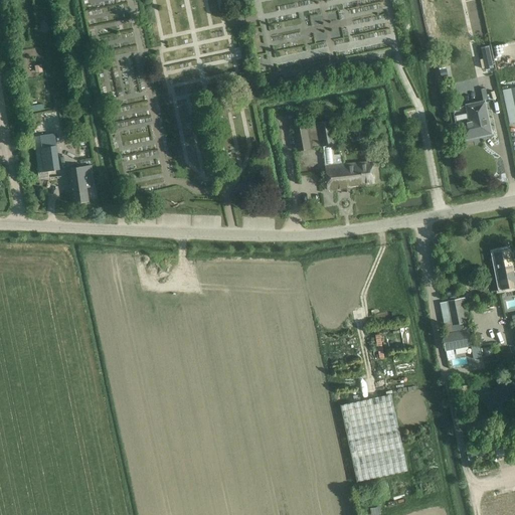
[(177,0),(167,0),(169,11),(179,10),(177,0)]
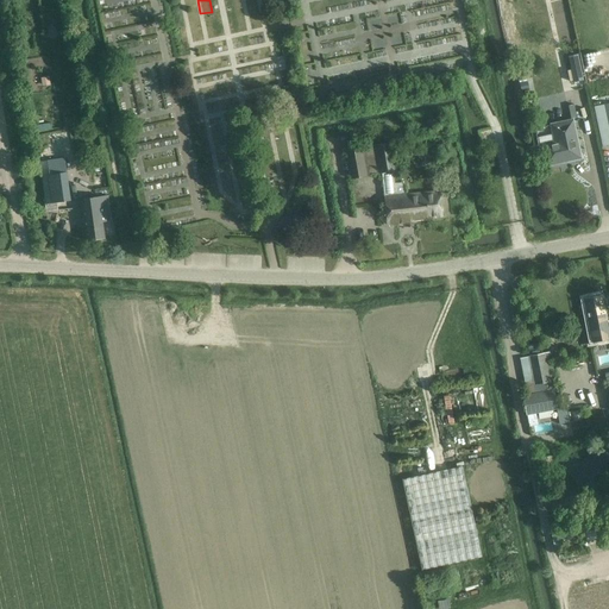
[(578,54),(567,56),(571,69),(573,82),(584,80),(578,54)]
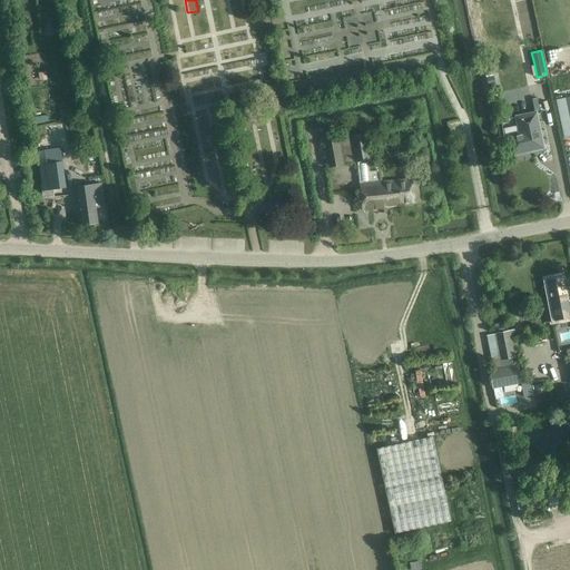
[(46,71),(38,72),(40,81),(48,79),(46,71)]
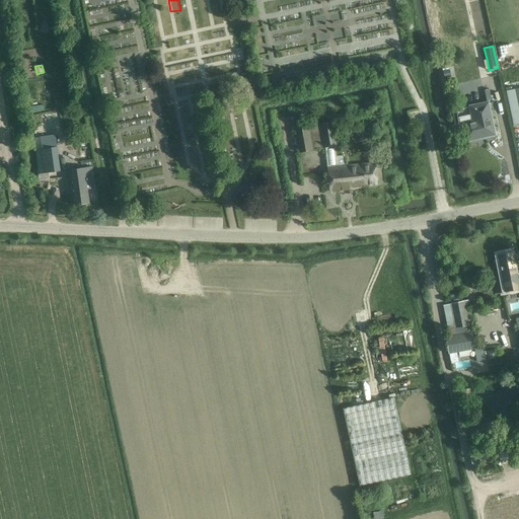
[(518,87),(508,91),(516,125),(518,124),(518,87)]
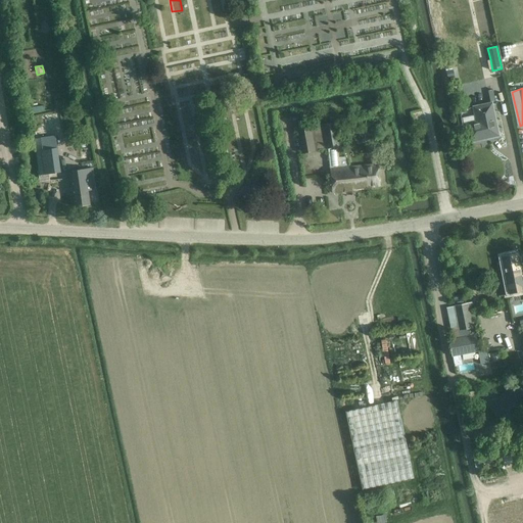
[(471,123),(462,125),(464,133),(467,133),(469,142),(481,140),(480,136),(485,135),(485,136),(485,137),(486,138),(487,138),(488,138),(498,136),(496,126),(491,103),(473,107),(475,115),(473,116),(470,121),(471,123)]
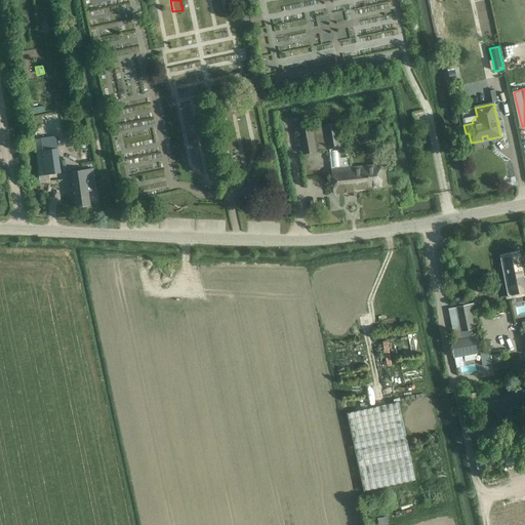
[(350,114),(349,114),(351,122),(371,119),(369,110),(361,112),(360,109),(350,110),(350,114)]
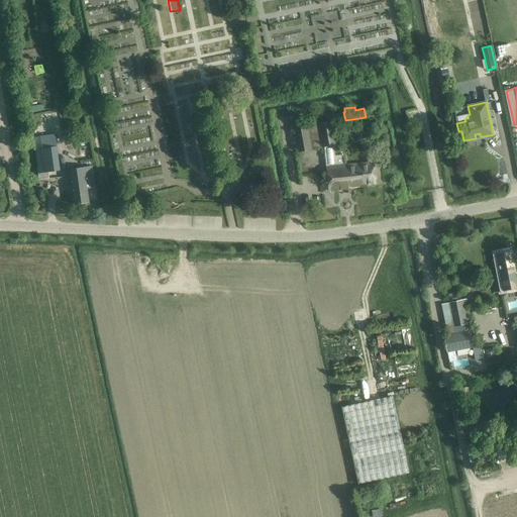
[(336,143),(331,121),(293,129),(298,151),(324,146),(327,181),(328,191),(342,189),(342,193),(348,192),(348,188),(376,184),(375,174),(374,162),(344,165),(343,160),(340,157),(335,157),(333,145),(336,143)]
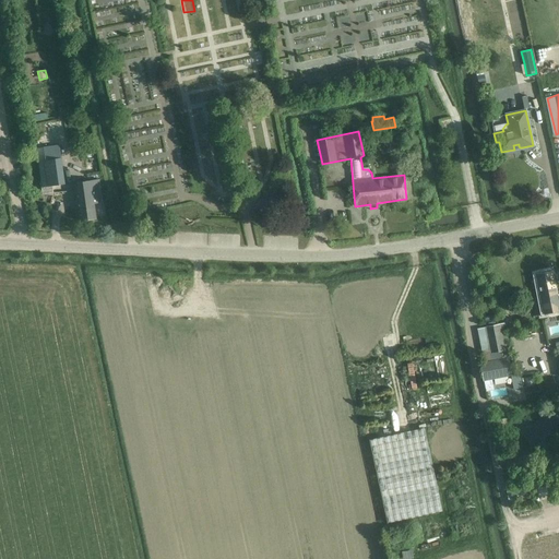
[(37,162),(42,188),(66,185),(61,158),(60,146),(47,149),(48,159),(37,162)]
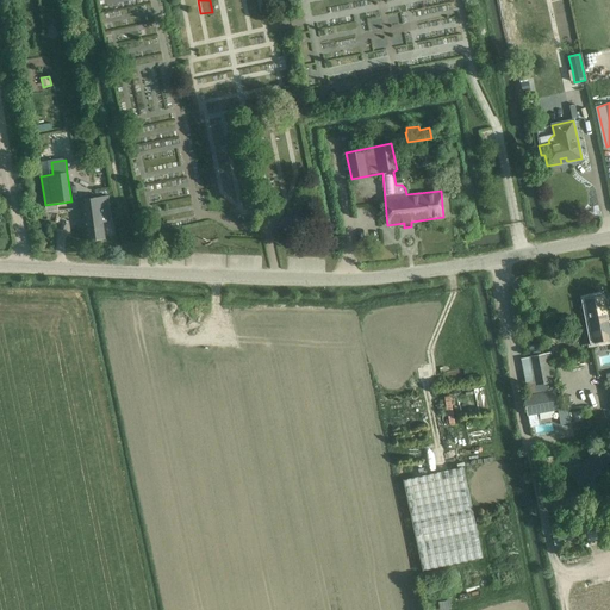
[(109,195),(81,200),(87,241),(105,238),(103,223),(112,221),(109,195)]
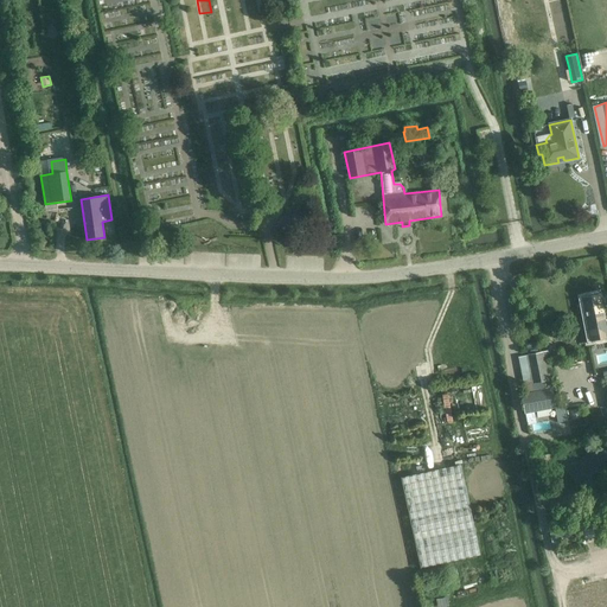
[(288,215),(291,225),(310,222),(307,210),(288,215)]
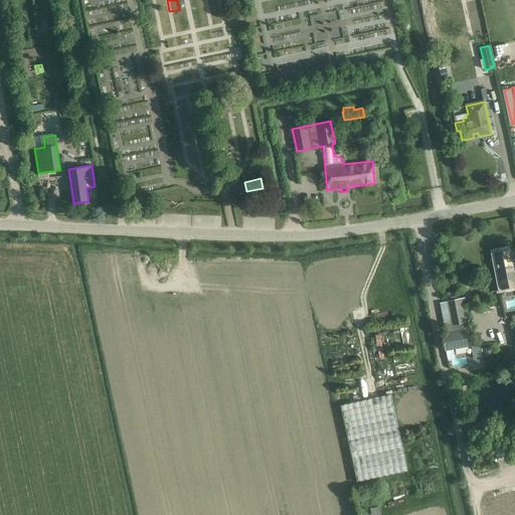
[(514,248),(494,252),(496,263),(501,289),(514,286),(514,280),(513,271),(514,270),(514,248)]
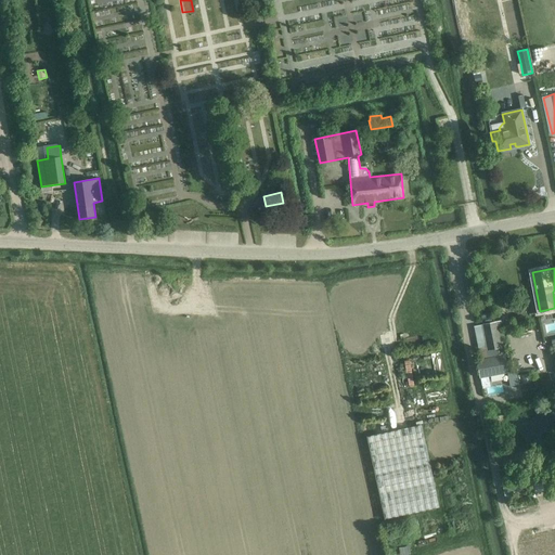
[(495,322),(474,326),(477,341),(479,352),(486,351),(488,357),(482,358),(480,359),(476,360),(480,377),(488,375),(506,371),(503,356),(503,353),(502,355),(501,347),(495,322)]
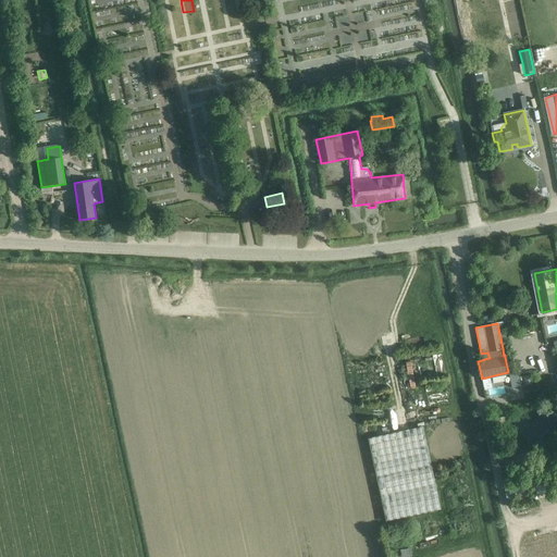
[(433,355),(419,358),(422,372),(436,369),(433,355)]
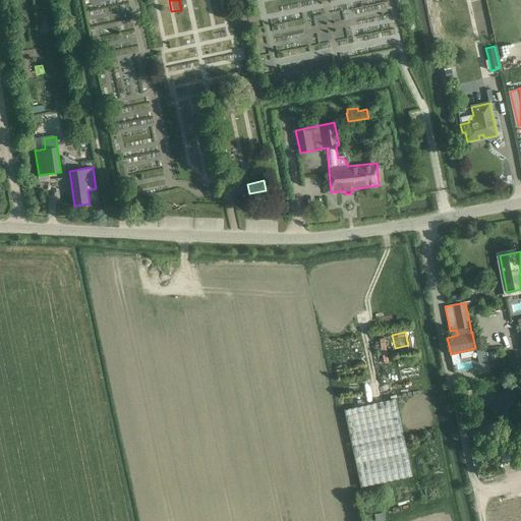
[(383,363),(389,362),(385,338),(379,339),(383,363)]
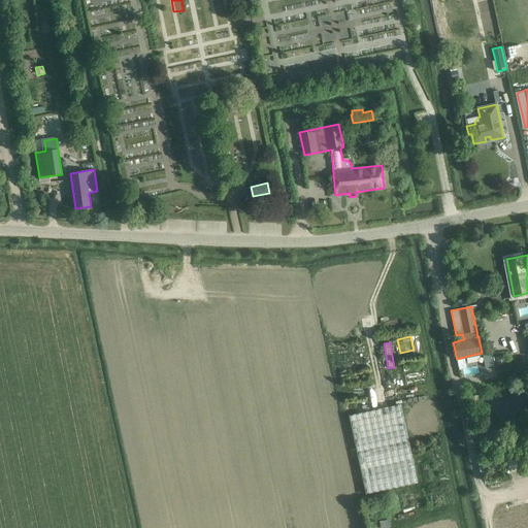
[(401,404),(350,416),(366,494),(418,483),(401,404)]
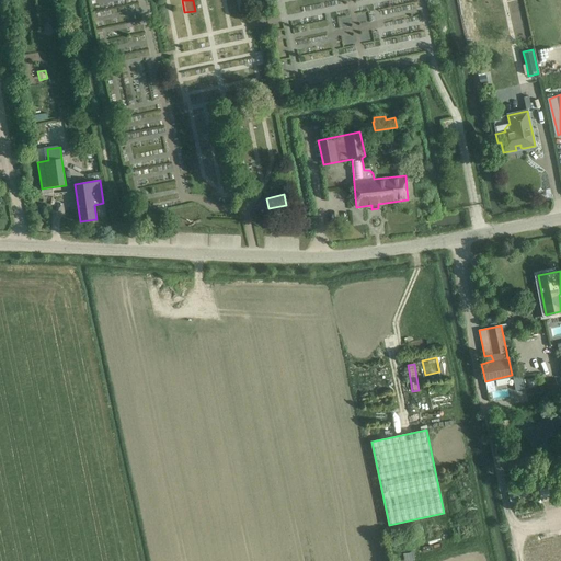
[(538,481),(516,484),(516,485),(517,491),(519,503),(521,503),(540,500),(539,492),(538,481)]
